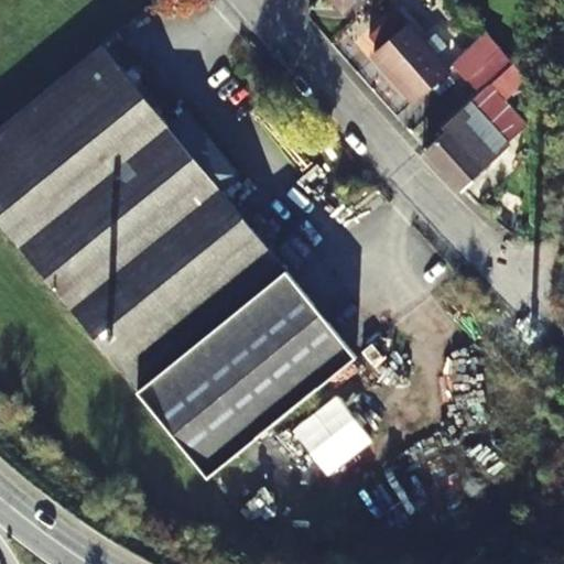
[(334,0),(343,10),(354,0),(334,0)]
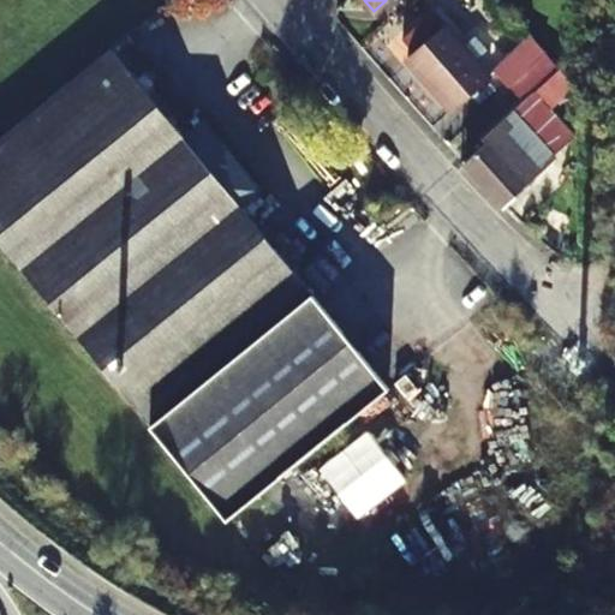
[(453,112),(491,77),(434,11),(402,39),(413,51),(405,58),(453,112)]
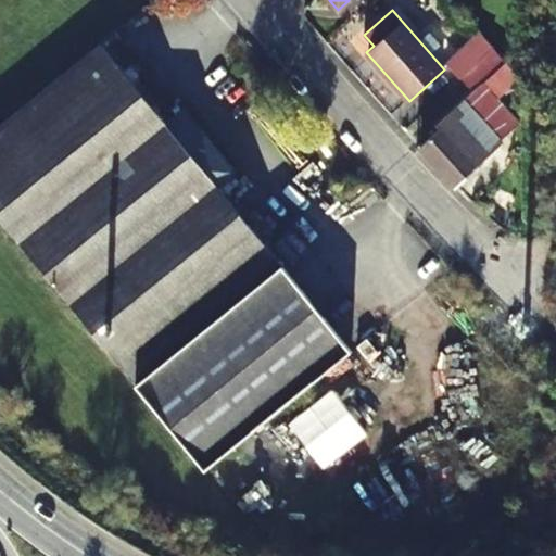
[(460,78),(462,77),(495,47),(481,32),(446,63),(460,78)]
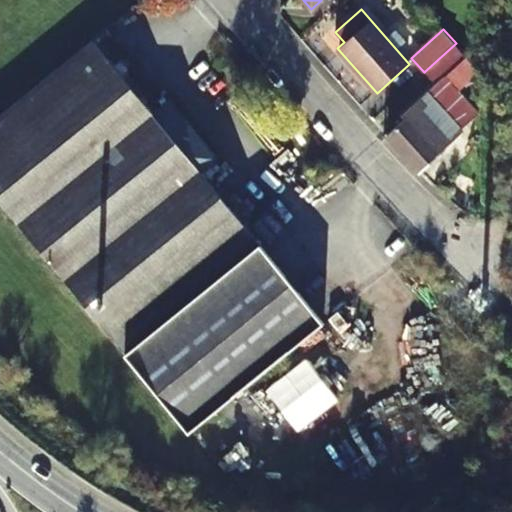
[(0,115),(0,201),(70,287),(189,434),(324,324),(201,172),(218,159),(169,100),(152,114),(93,40),(0,115)]
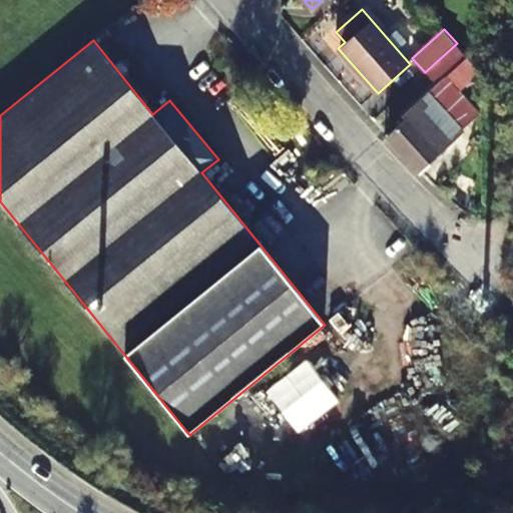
[(406,118),(388,134),(421,171),(440,152),(438,149),(479,113),(459,90),(480,70),(457,43),(426,71),(436,84),(403,114),(406,118)]
